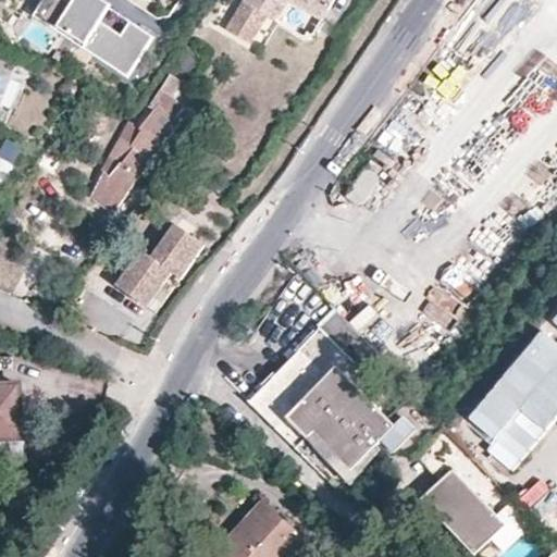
[(132,78),(157,40),(95,0),(50,0),(38,17),(132,78)]
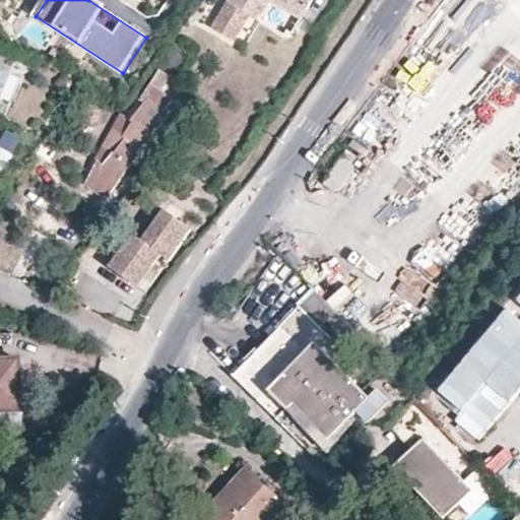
[(224,0),(224,1),(246,13),(253,0),(293,0),(304,6),(307,0),(224,0)]
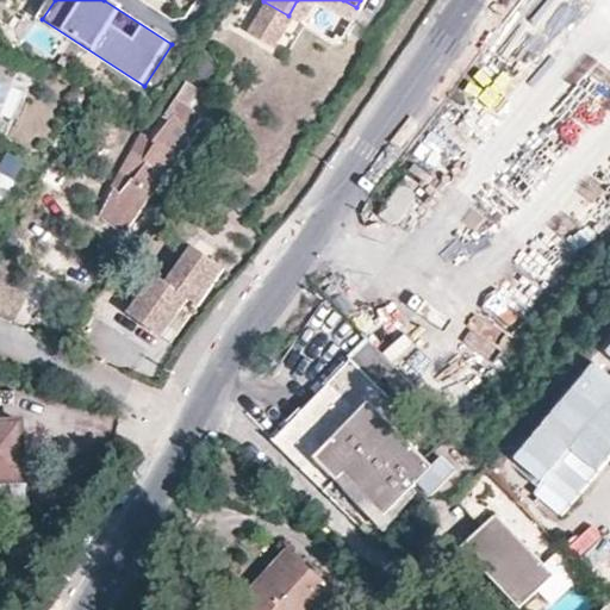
[(343,0),(297,0),(288,16),(292,17),(299,20),(310,0),(317,0),(350,18),(356,7),(343,0)]
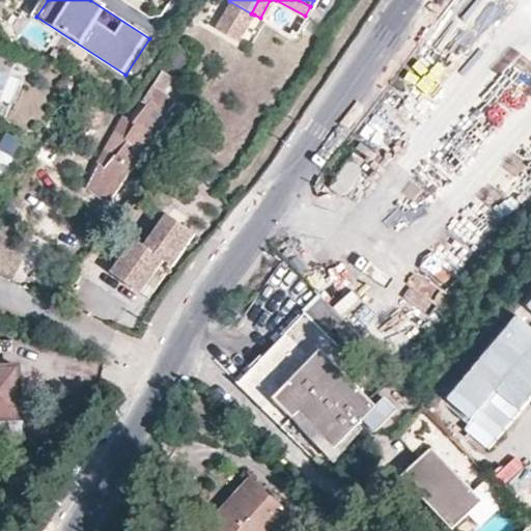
[(240,42),(254,15),(251,14),(229,1),(215,28),(240,42)]
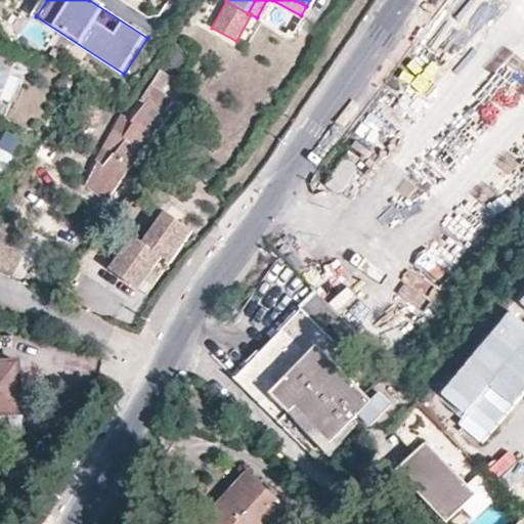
[(170,102),(157,92),(167,76),(159,70),(139,97),(144,101),(131,121),(134,124),(111,158),(110,157),(101,167),(93,188),(110,200),(166,117),(162,114),(170,102)]
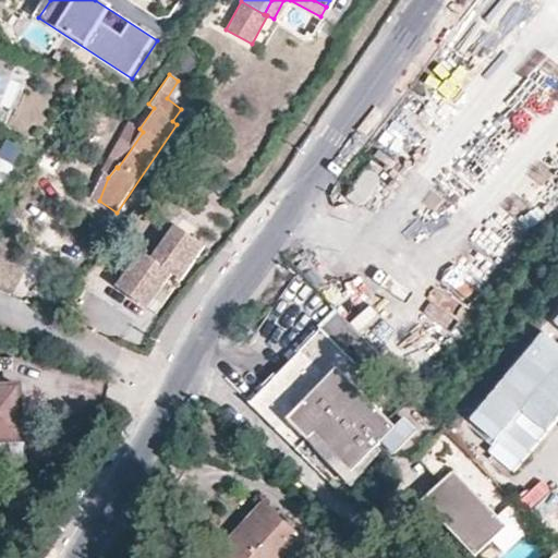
[(390,160),(378,152),(374,157),(385,166),(390,160)]
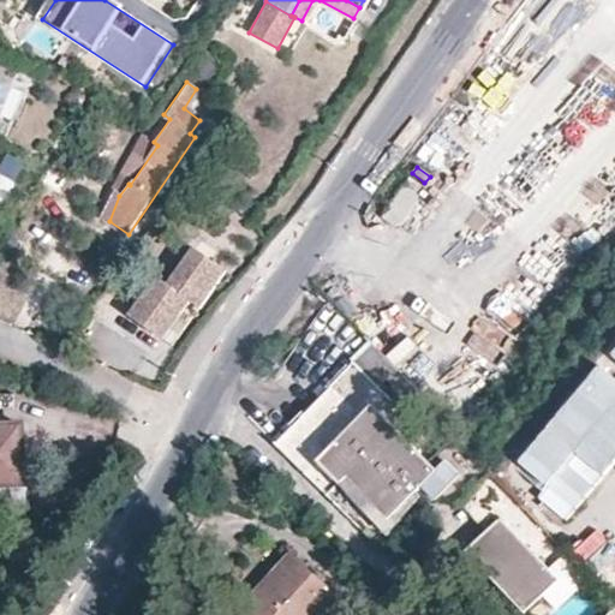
[(401,227),(418,202),(416,196),(422,187),(408,179),(381,220),(392,228),(401,227)]
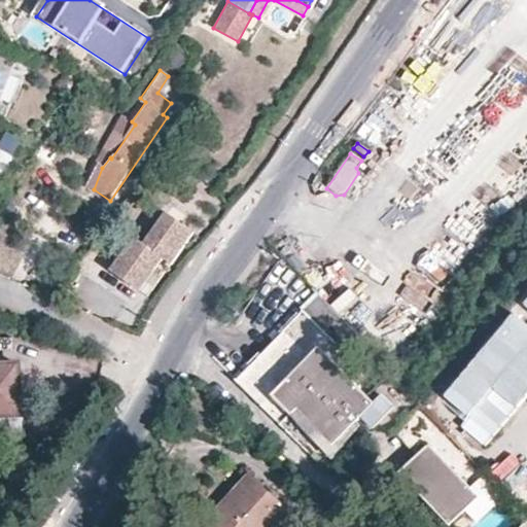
[(176,265),(197,235),(168,214),(147,243),(139,238),(113,273),(143,294),(154,277),(167,259),(176,265)]
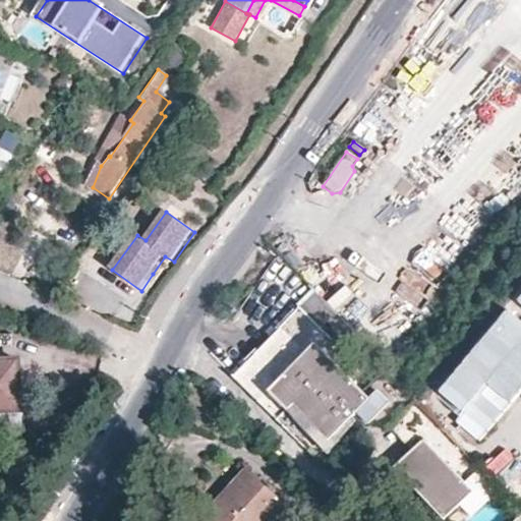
[(386,367),(286,266),(233,321),(249,337),(262,350),(233,378),(313,459),(393,381),(384,370),(386,367)]
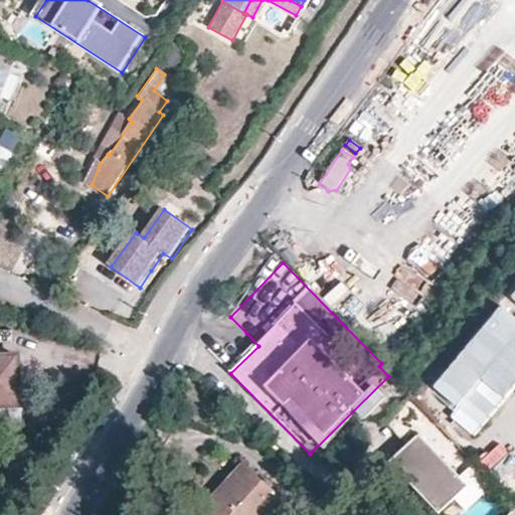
[(18,399),(16,370),(0,371),(0,432),(20,432),(18,399)]
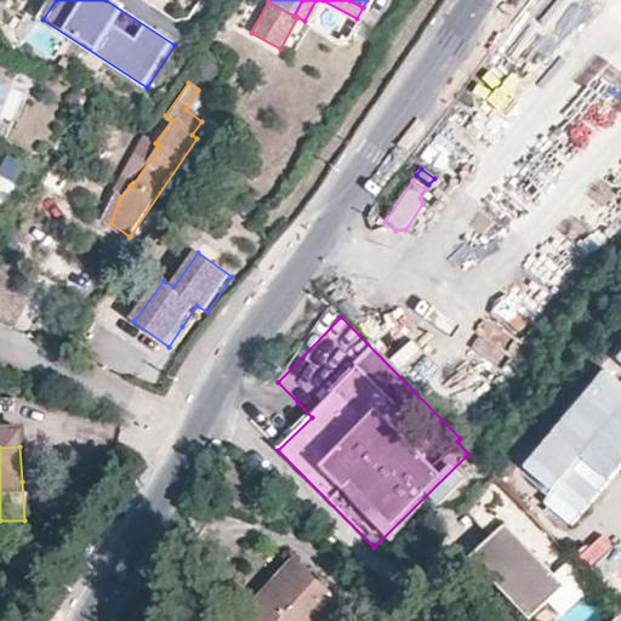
[(573,562),(495,482),(467,512),(490,535),(472,553),(530,616),(547,602),(550,599),(580,570),(573,562)]
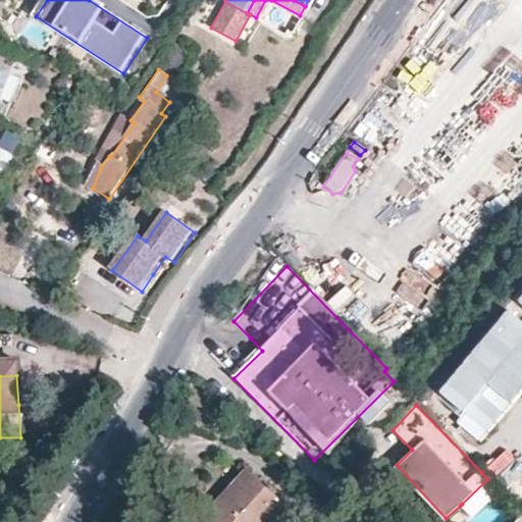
[(270,521),(284,509),(250,477),(229,500),(212,518),(216,521),(270,521)]
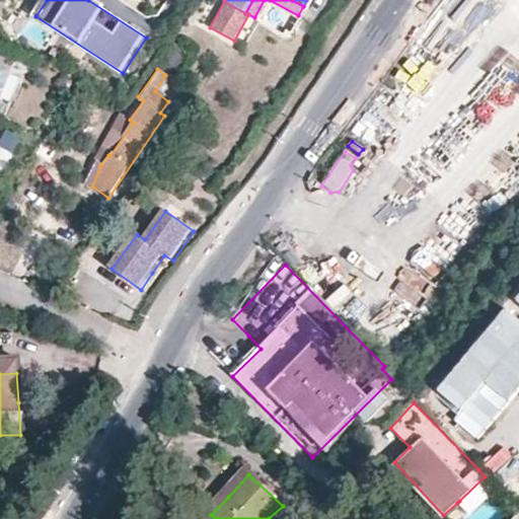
[(496,488),(485,476),(459,501),(469,511),(496,488)]
